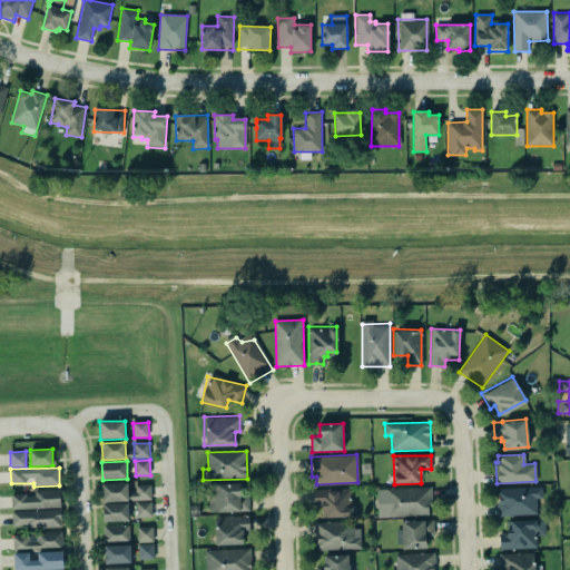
[(101,500),(150,498),(149,483),(134,484),(135,491),(127,491),(126,481),(100,482),(101,500)]
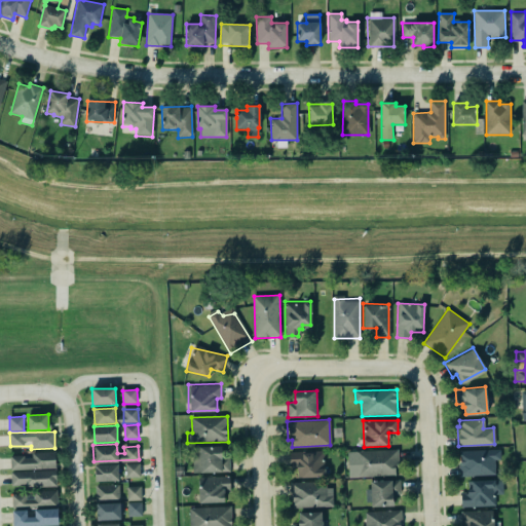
[(228,456),(229,471),(192,472),(191,447),(198,446),(198,445),(220,445),(220,456),(228,456)]
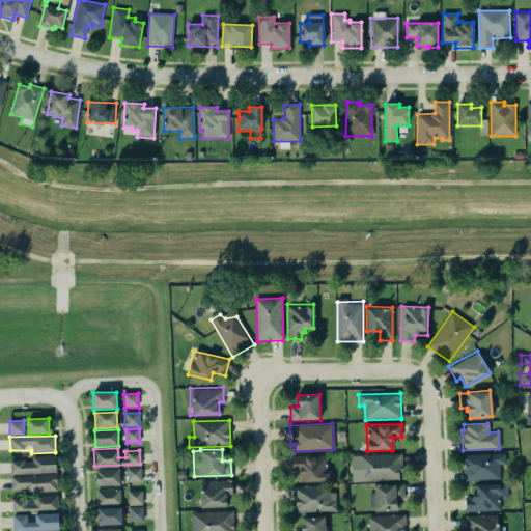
[(358,454),(400,452),(401,470),(397,470),(398,479),(359,480),(358,454)]
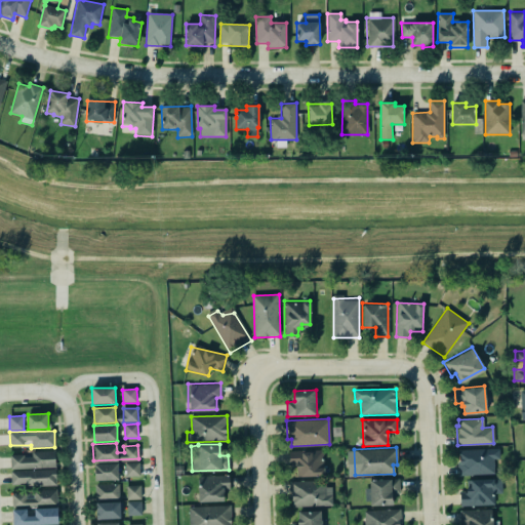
[(457,475),(494,474),(493,458),(498,458),(498,447),(458,449),(458,460),(456,460),(457,475)]
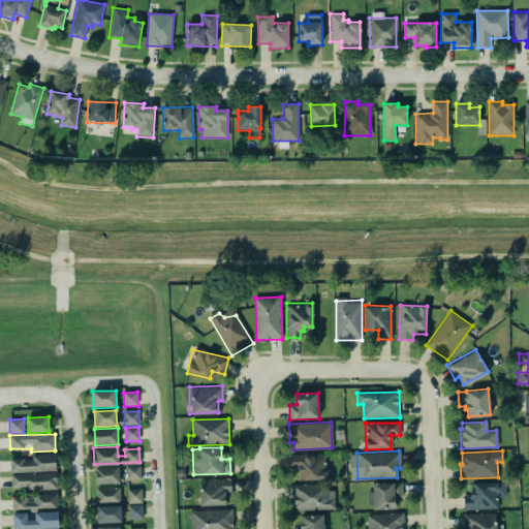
[(55,470),(9,472),(9,458),(24,457),(24,460),(31,459),(31,454),(55,454),(55,470)]
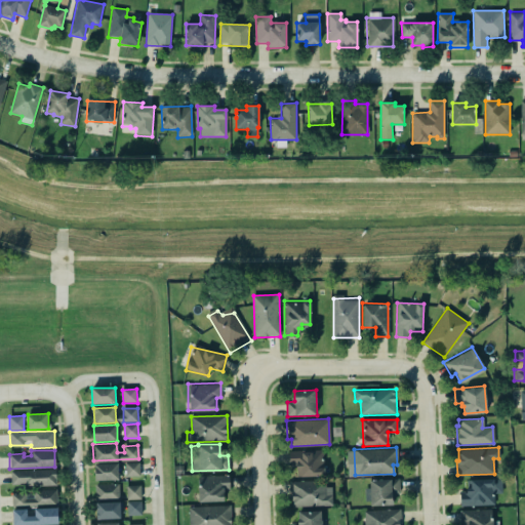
[(295,477),(325,476),(324,450),(289,451),(289,468),(294,468),(295,477)]
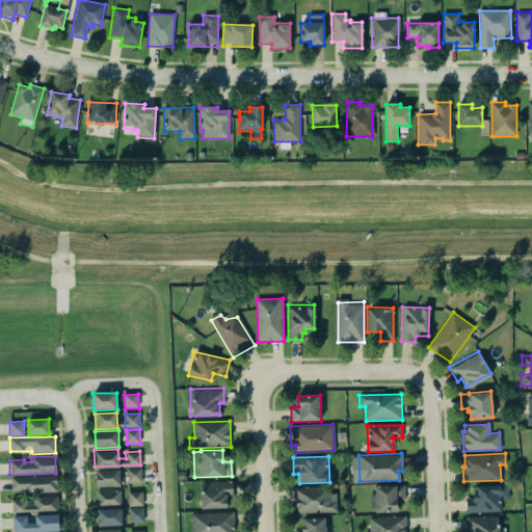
[(127,483),(141,483),(142,469),(128,469),(127,483)]
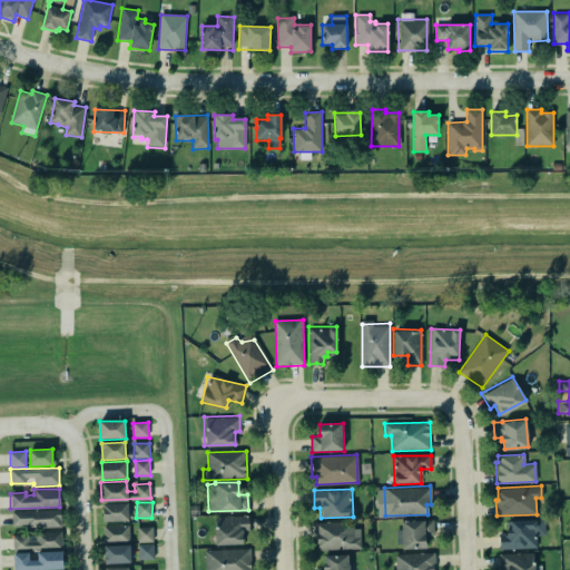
[(102,503),(104,522),(129,521),(128,503),(102,503)]
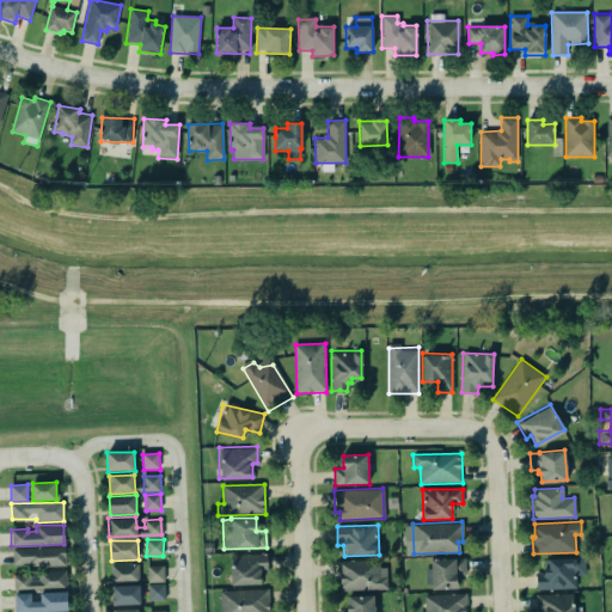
[(14,567),(66,564),(65,546),(13,549),(14,567)]
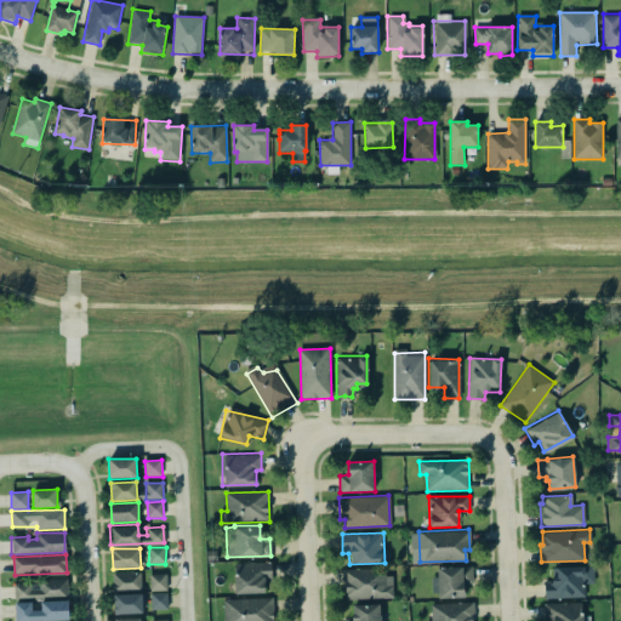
[(233,563),(269,562),(271,579),(263,579),(263,592),(233,592),(233,563)]
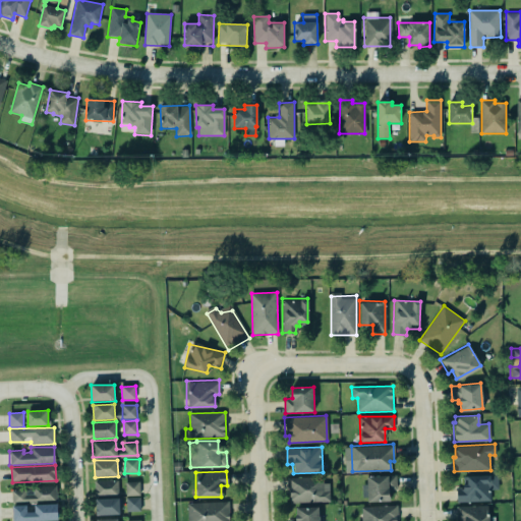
[(390,501),(390,491),(397,491),(396,475),(363,477),(364,502),(390,501)]
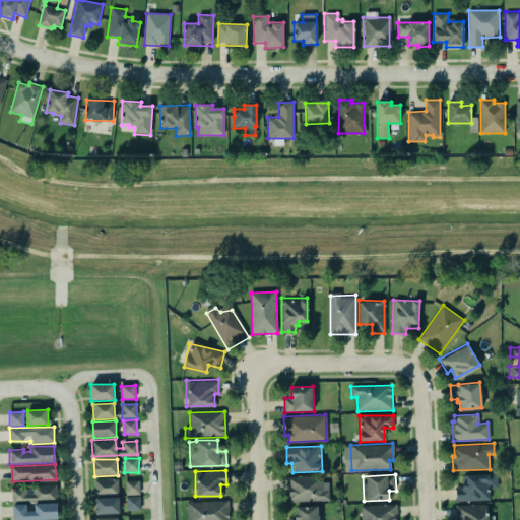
[(498,474),(462,475),(462,488),(455,488),(456,502),(490,501),(490,490),(498,489),(498,474)]
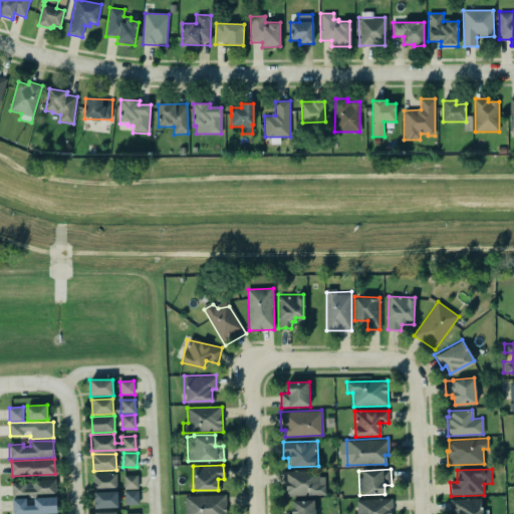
[(282,471),(318,470),(318,476),(323,476),(324,494),(285,497),(285,485),(283,485),(282,471)]
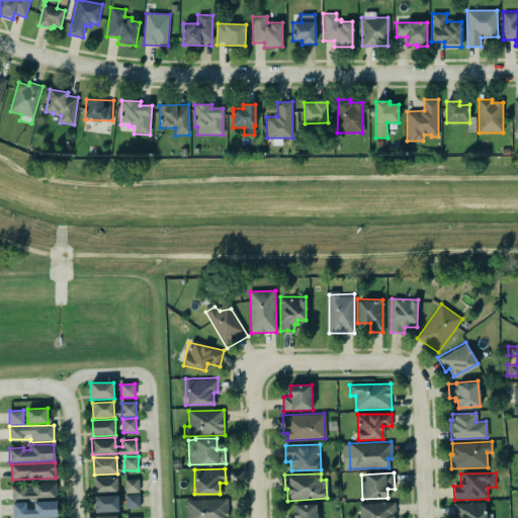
[(117,478),(94,479),(94,493),(118,492),(117,478)]
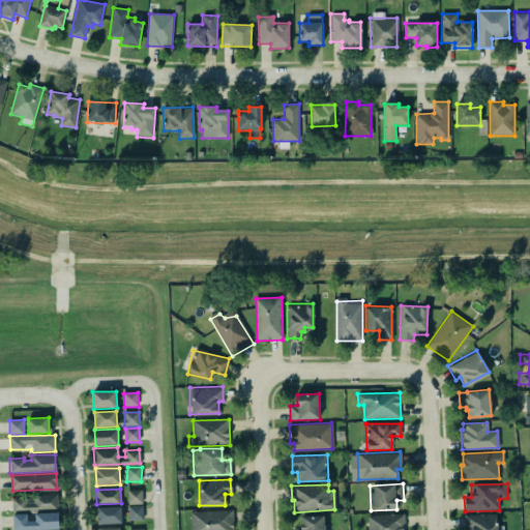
[(143,504),(143,490),(128,491),(128,504),(143,504)]
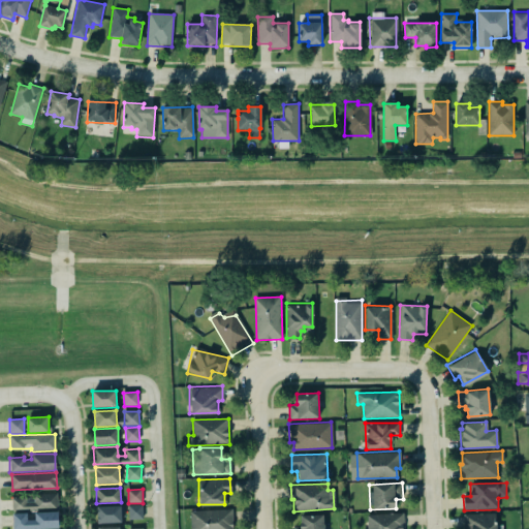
[(58,494),(31,494),(31,497),(12,497),(12,509),(58,509),(58,494)]
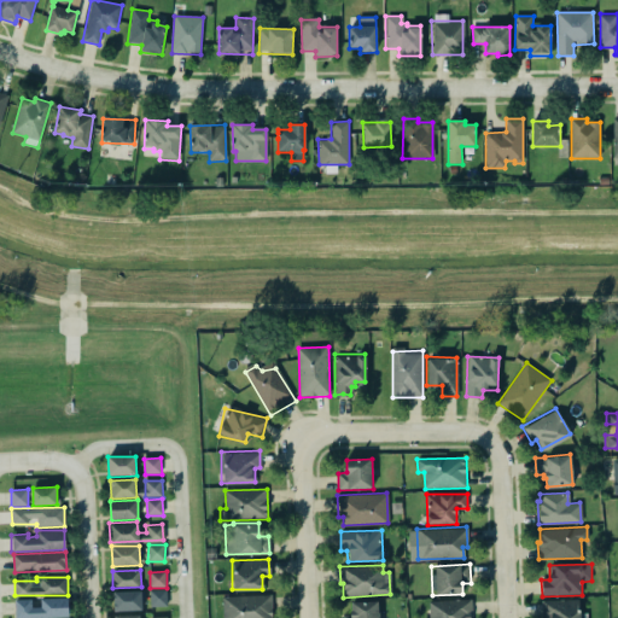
[(151,607),(168,607),(167,590),(150,590),(151,607)]
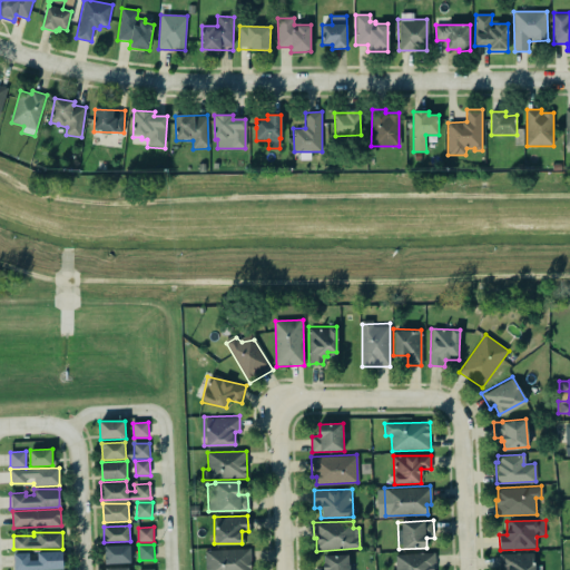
[(106,563),(131,563),(130,546),(105,546),(106,563)]
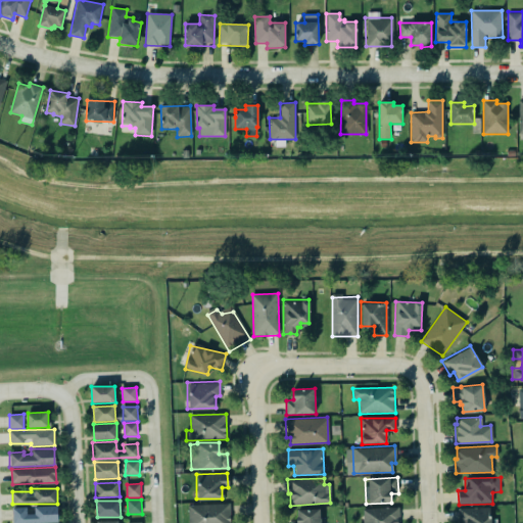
[(187,522),(187,505),(229,503),(229,522),(187,522)]
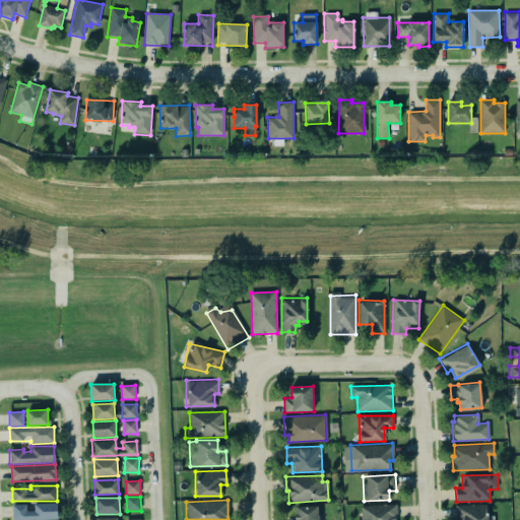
[(21,519),(57,519),(57,503),(34,504),(35,511),(27,511),(27,505),(12,505),(12,519),(21,519)]
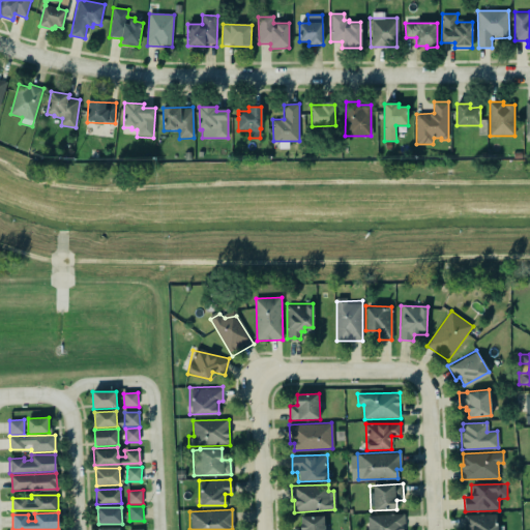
[(300,516),(323,514),(323,529),(293,529),(293,528),(299,528),(299,522),(300,522),(300,516)]
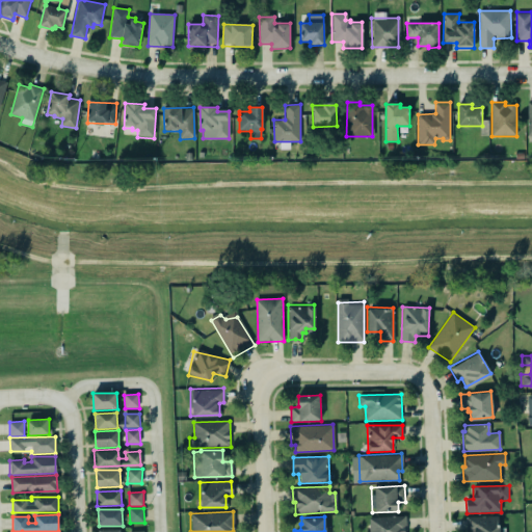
[(369,517),(369,531),(405,531),(405,516),(369,517)]
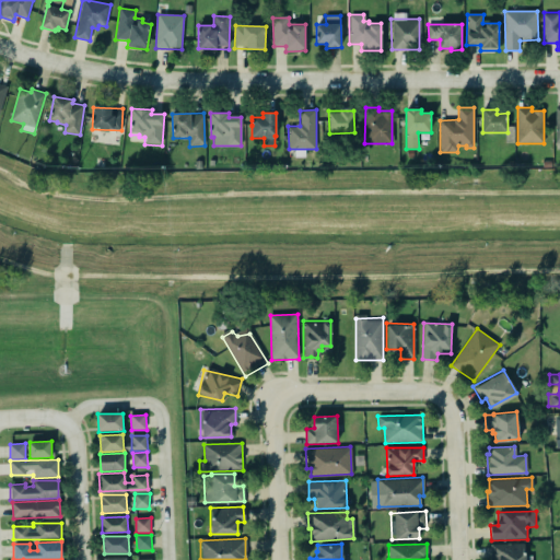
[(491,545),(491,559),(499,559),(525,559),(526,544),(491,545)]
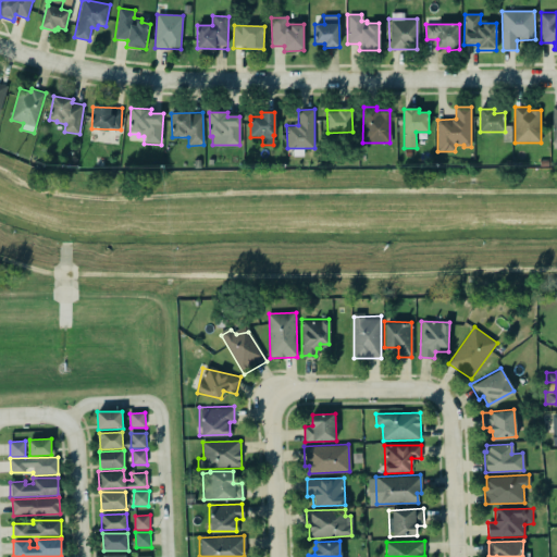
All buildings are outlined.
